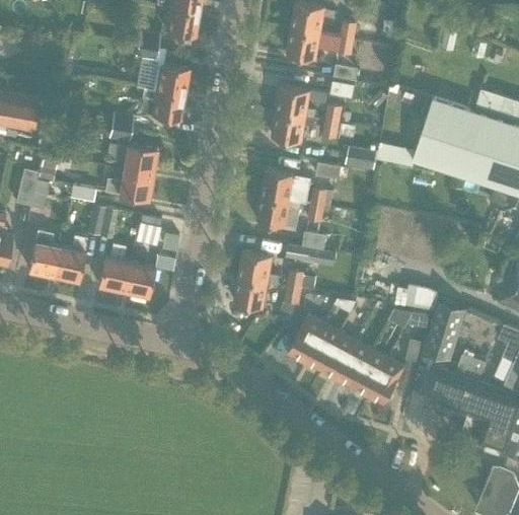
[(170,7),(200,12),(202,0),(156,0),(156,5),(170,7)]
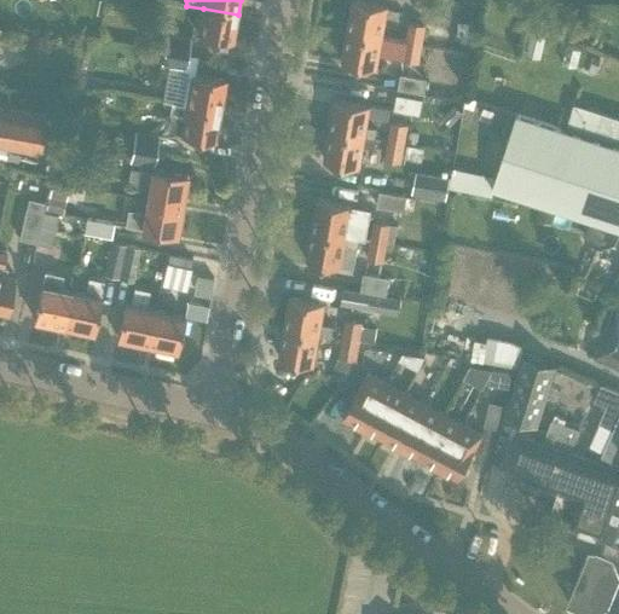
[(347,34),(382,40),(388,10),(353,4),(347,34)]
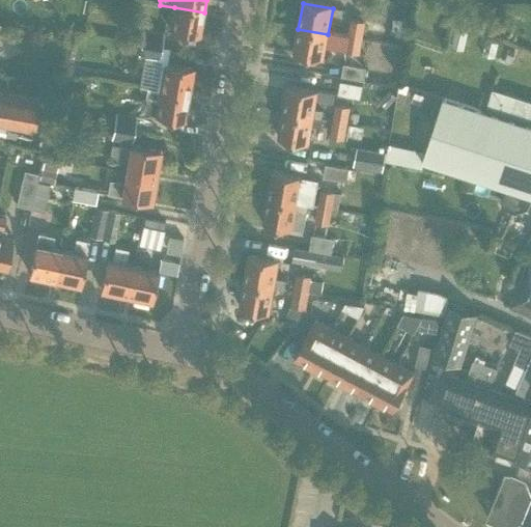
[(204,12),(174,7),(169,33),(200,39),(204,12)]
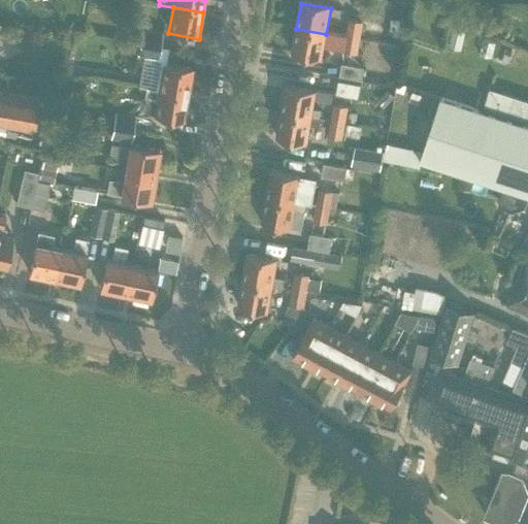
[(363,24),(349,22),(345,38),(361,40),(363,24)]
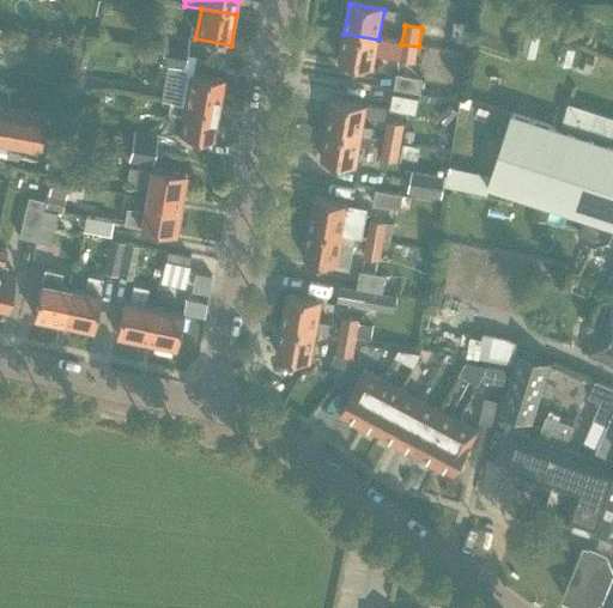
[(378,40),(344,34),(339,65),(374,71),(378,40)]
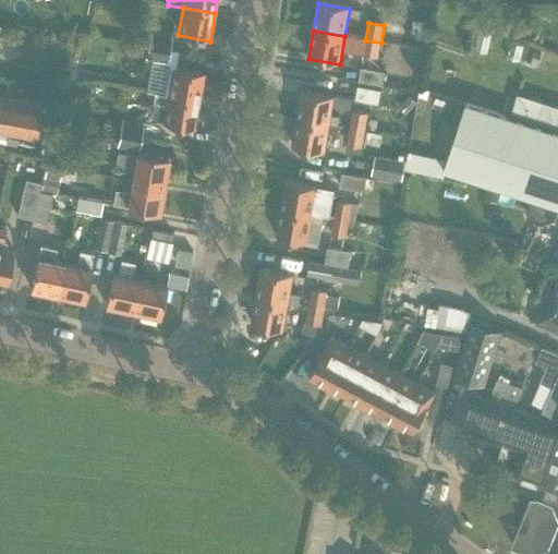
[(172,37),(150,34),(147,48),(169,51),(172,37)]
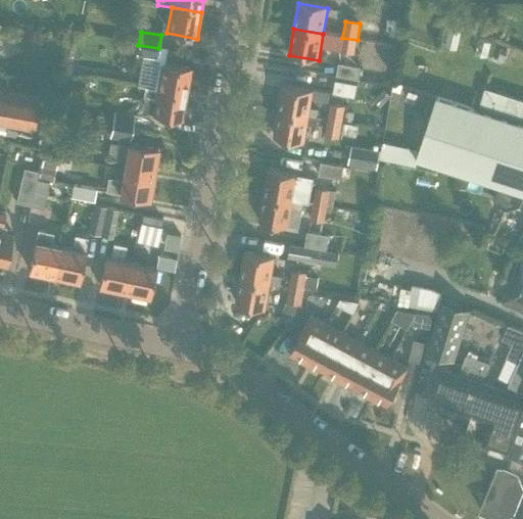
[(358,40),(342,38),(340,53),(354,56),(358,40)]
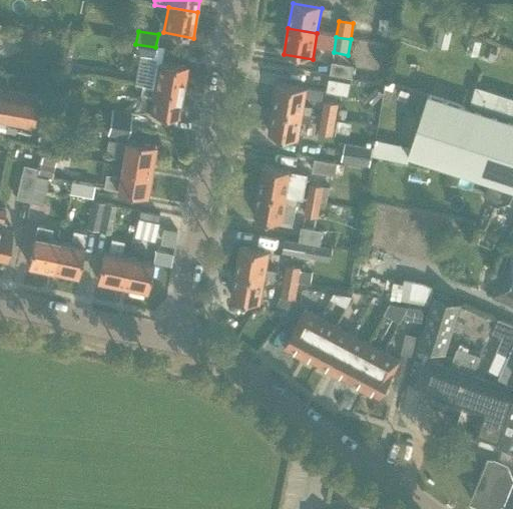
[(155,47),(135,44),(133,57),(153,61),(155,47)]
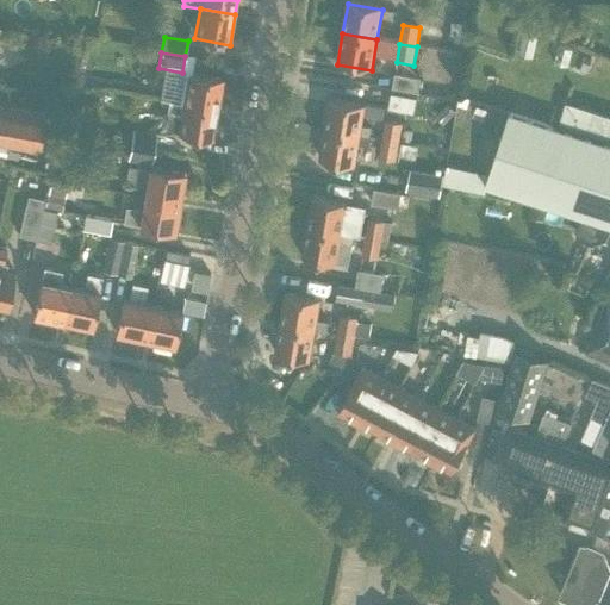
[(188,76),(184,107),(217,113),(223,82),(188,76)]
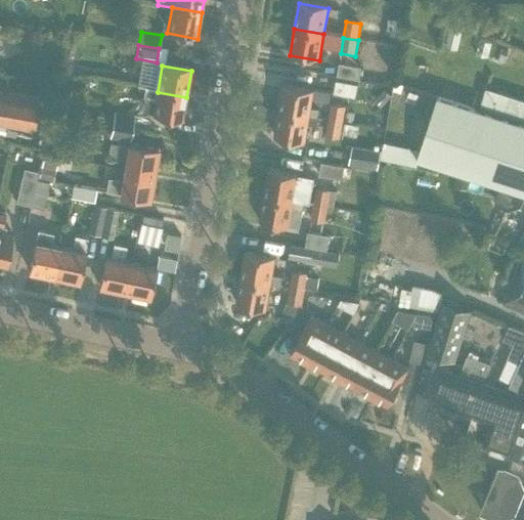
[(361,69),(339,66),(337,79),(358,82),(361,69)]
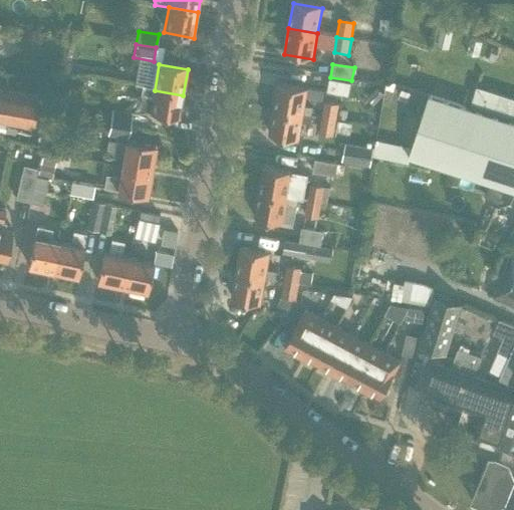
[(350,85),(328,81),(326,95),(348,99),(350,85)]
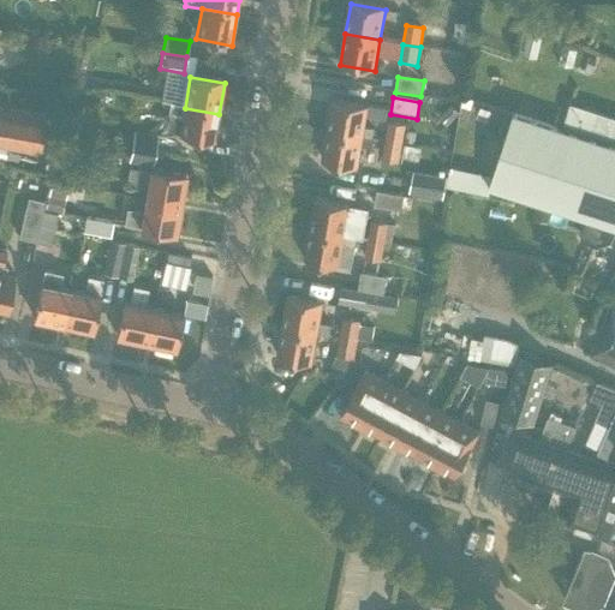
[(333,102),(328,133),(363,139),(363,138),(372,139),(374,131),(364,129),(368,108),(333,102)]
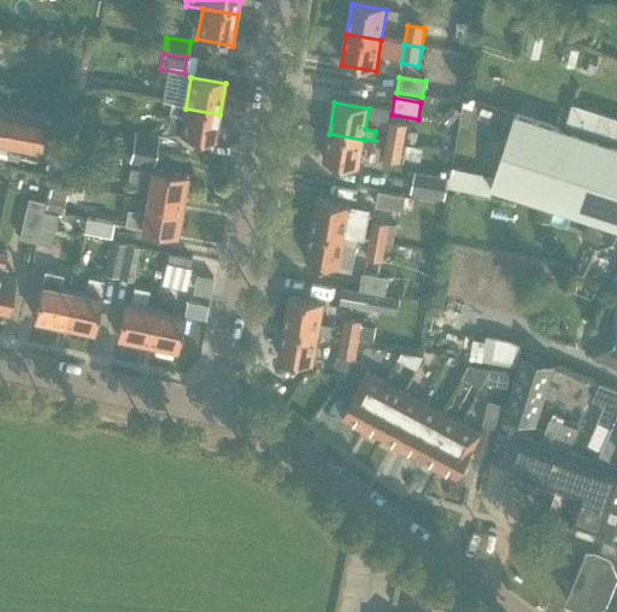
[(219,115),(186,109),(170,105),(168,118),(183,121),(180,139),(215,145),(219,115)]
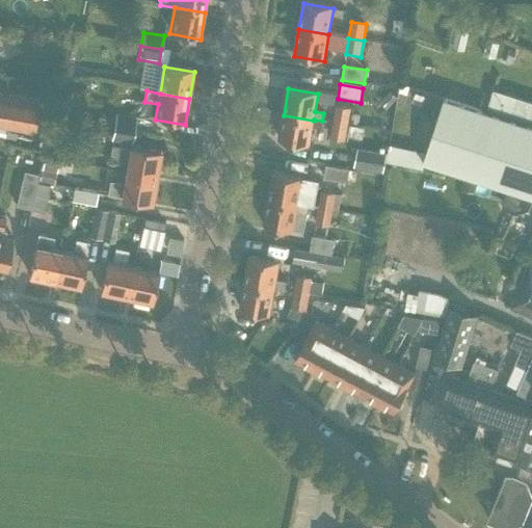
[(531,103),(494,90),(485,114),(531,129),(531,103)]
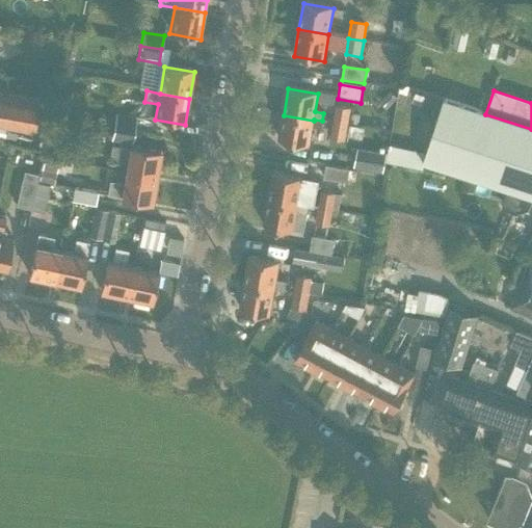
[(40,102),(0,95),(0,129),(33,135),(40,102)]
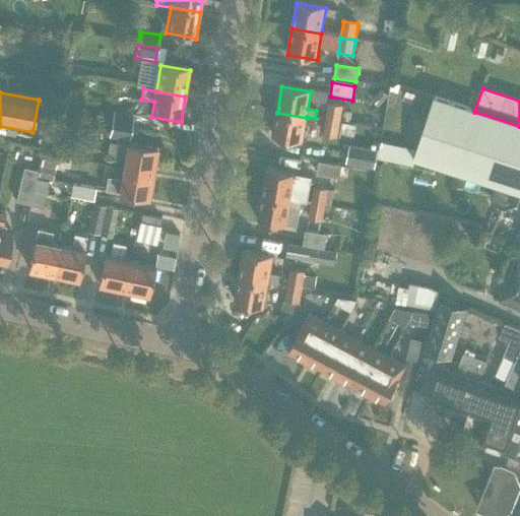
[(519,126),(519,127),(435,99),(414,160),(519,194),(519,126)]
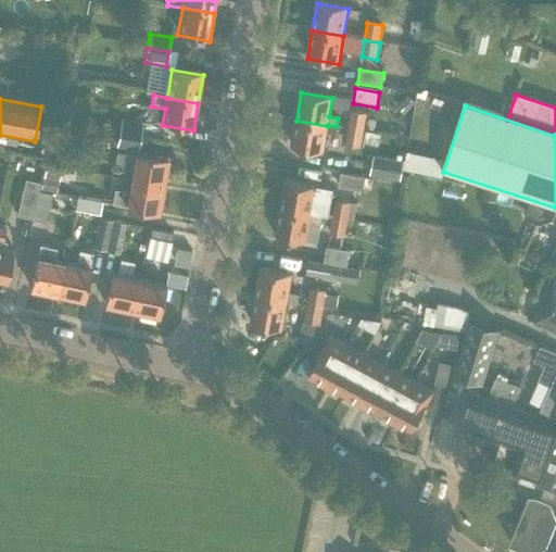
[(348,129),(364,132),(367,114),(351,112),(348,129)]
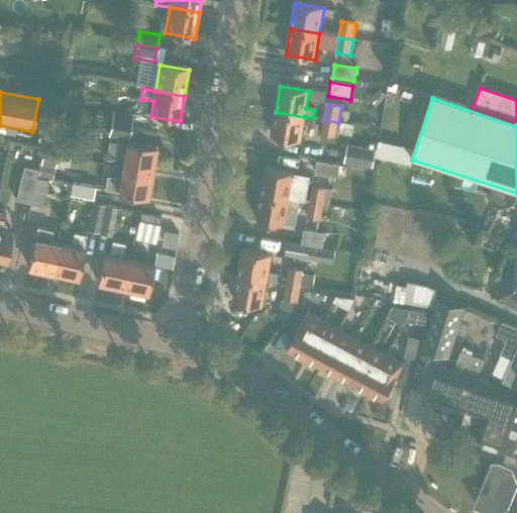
[(132,116),(113,112),(111,125),(130,129),(132,116)]
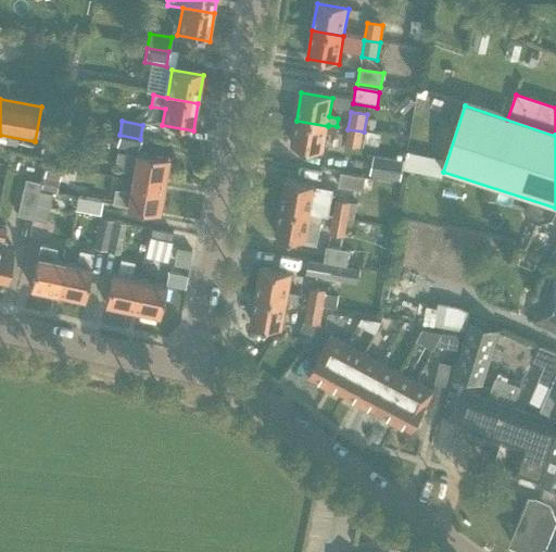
[(328,125),(328,126),(297,121),(291,148),(323,153),(326,134),(337,136),(338,127),(337,127),(337,126),(328,125)]
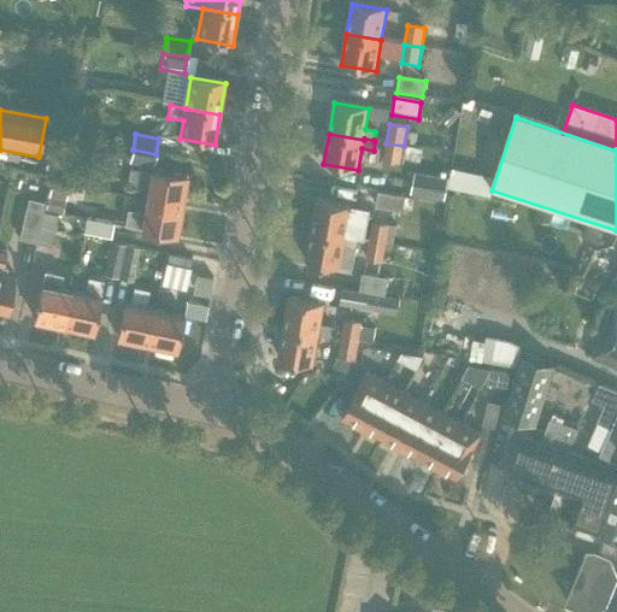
[(404,146),(386,143),(382,163),(400,165),(404,146)]
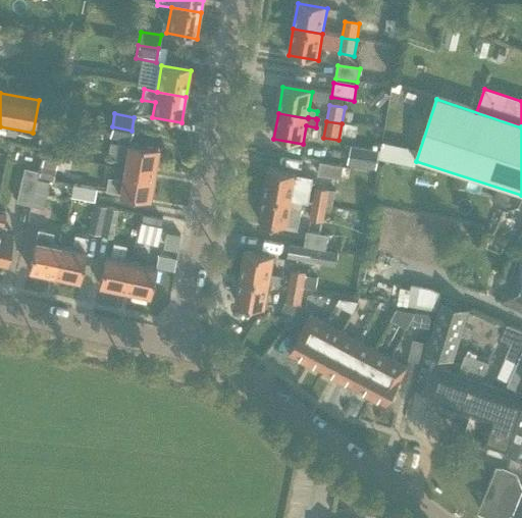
[(132,131),(112,126),(109,140),(129,144),(132,131)]
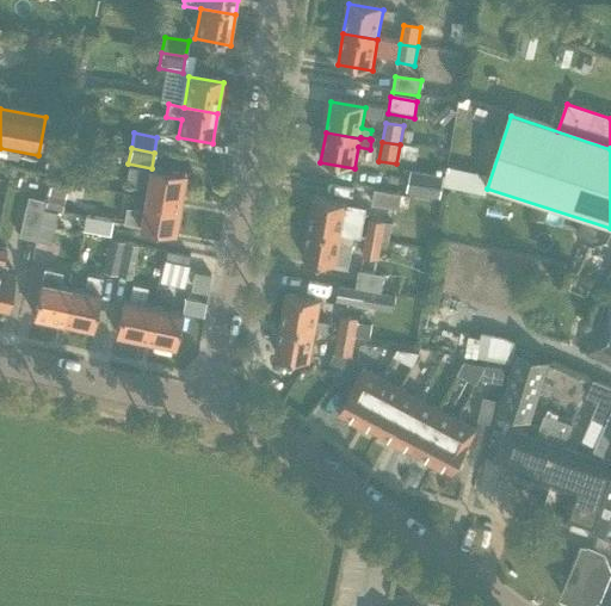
[(146,191),(144,201),(179,206),(184,177),(149,171),(149,173),(128,169),(125,187),(146,191)]
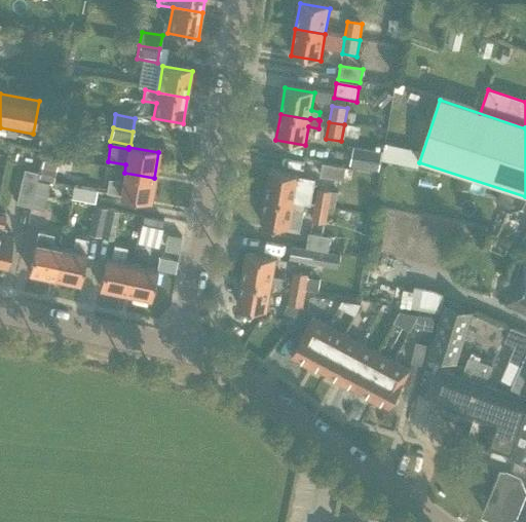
[(354,150),(351,166),(378,172),(381,154),(354,150)]
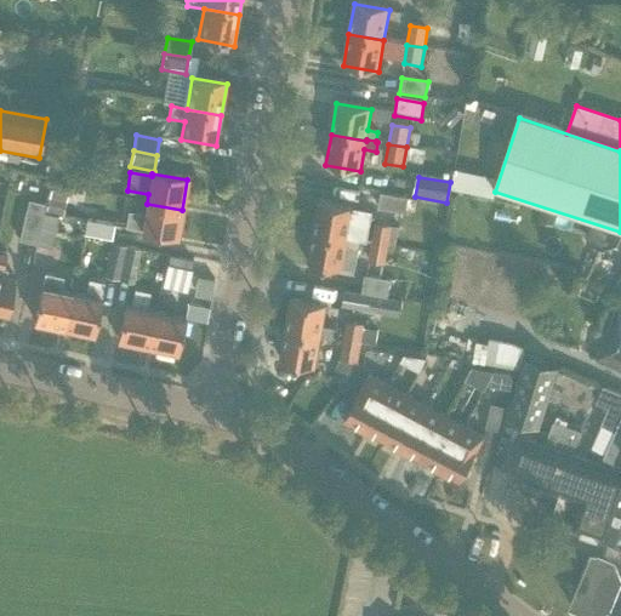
[(409,199),(381,194),(377,210),(406,215),(409,199)]
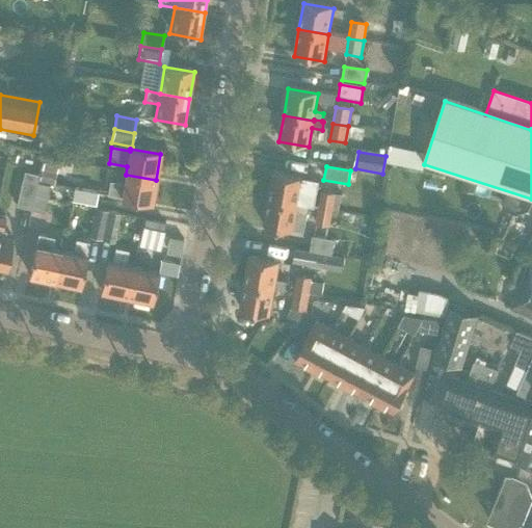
[(30,212),(36,185),(38,177),(24,173),(16,208),(30,212)]
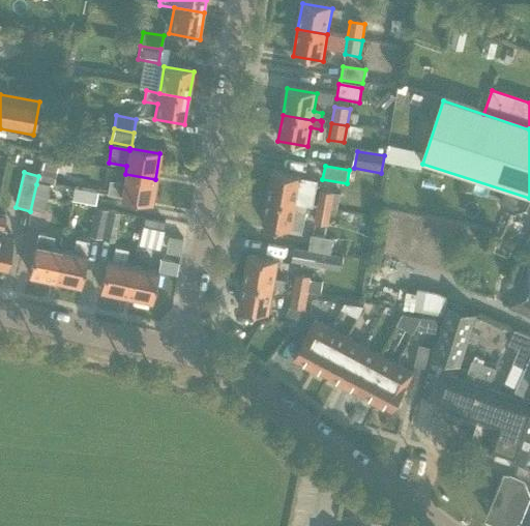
[(301,179),(271,173),(267,200),(307,207),(310,199),(298,197),(301,179)]
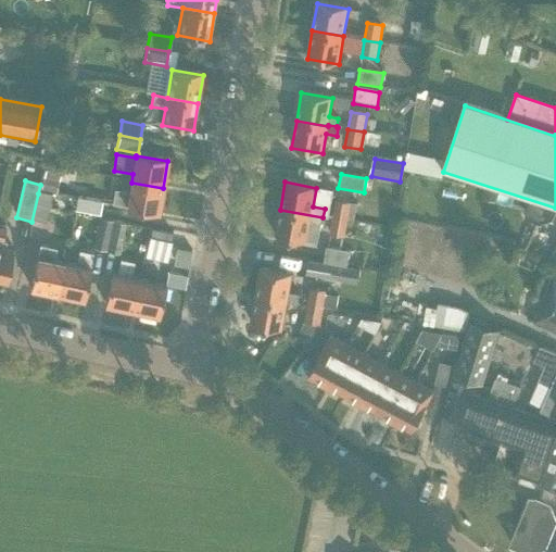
[(158,215),(163,188),(131,183),(129,193),(114,191),(112,207),(127,209),(127,210),(158,215)]
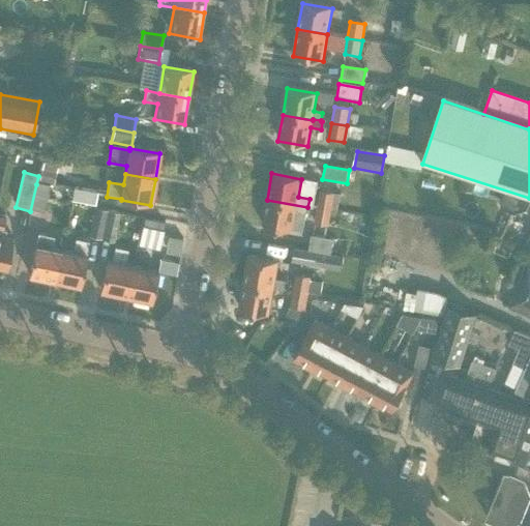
[(36,184),(30,211),(43,213),(49,187),(36,184)]
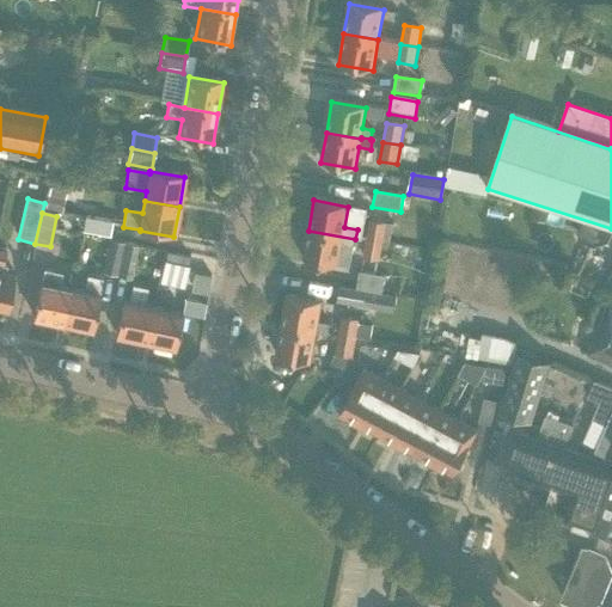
[(112,224),(85,219),(83,234),(110,239),(112,224)]
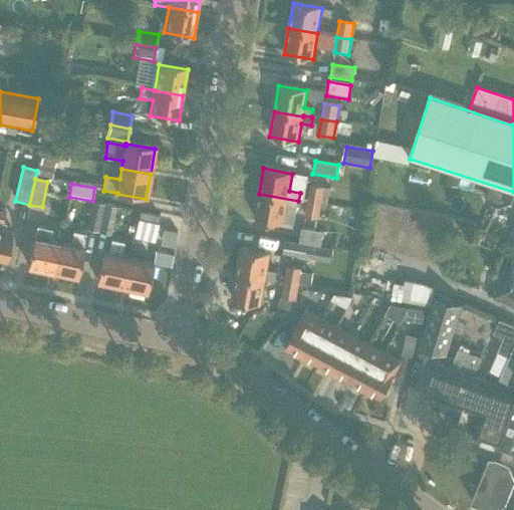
[(307,202),(321,205),(327,205),(329,189),(309,186),(307,202)]
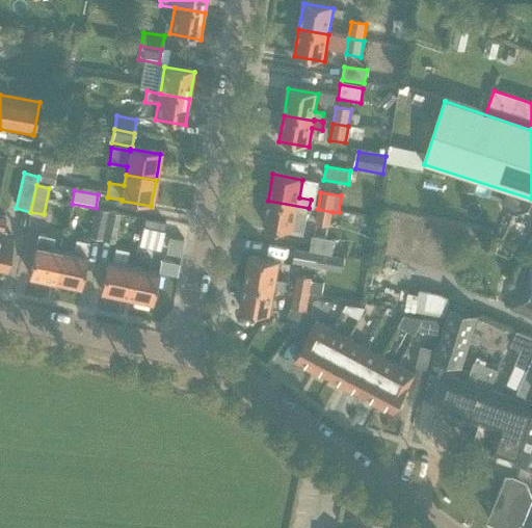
[(309,208),(268,201),(263,227),(304,234),(309,208)]
